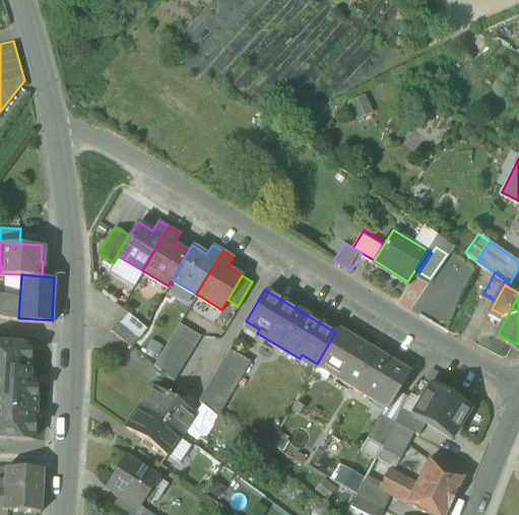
[(0,314),(18,318),(19,303),(0,298),(0,314)]
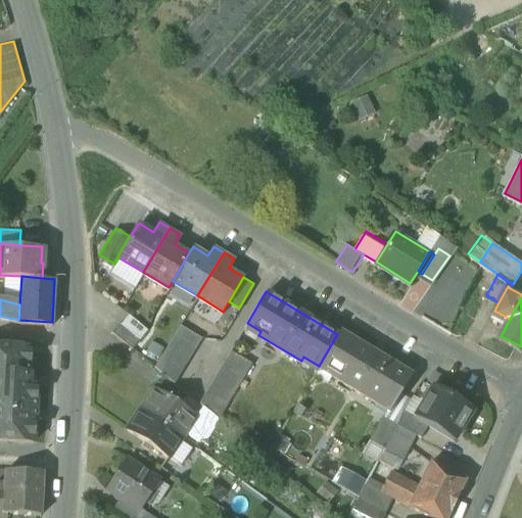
[(129,312),(121,321),(140,337),(147,327),(129,312)]
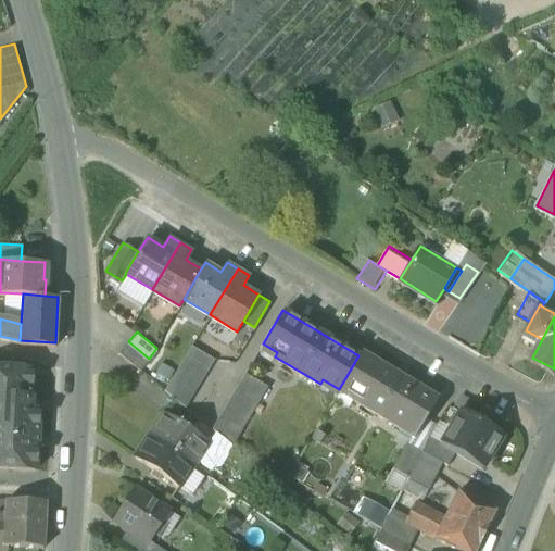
[(140,368),(149,359),(128,341),(127,340),(118,350),(140,368)]
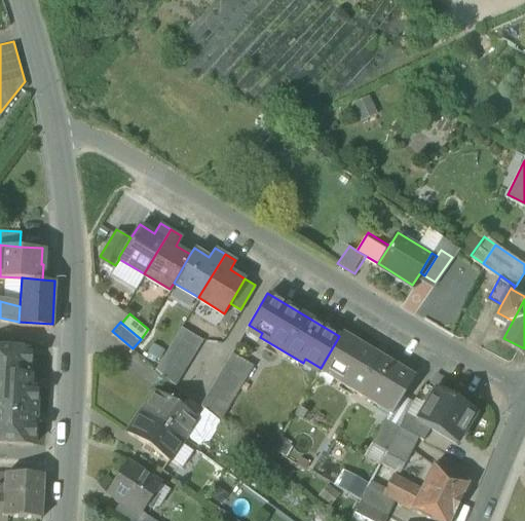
[(155,367),(175,382),(202,337),(182,325),(181,325),(155,367)]
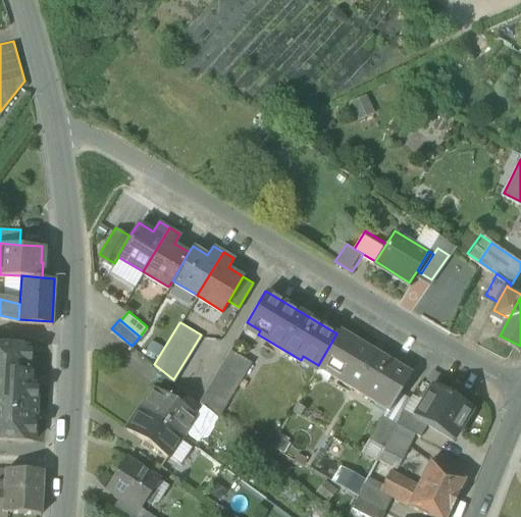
[(339,329),(336,333),(318,365),(387,407),(388,408),(399,391),(410,372),(339,329)]
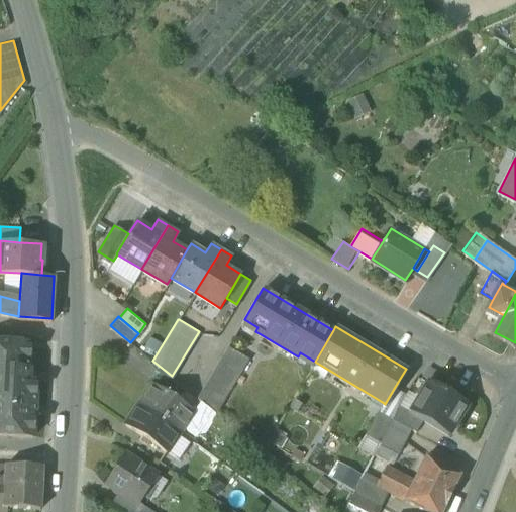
[(0,432),(33,434),(36,378),(28,377),(30,344),(13,343),(13,341),(0,340),(0,432)]
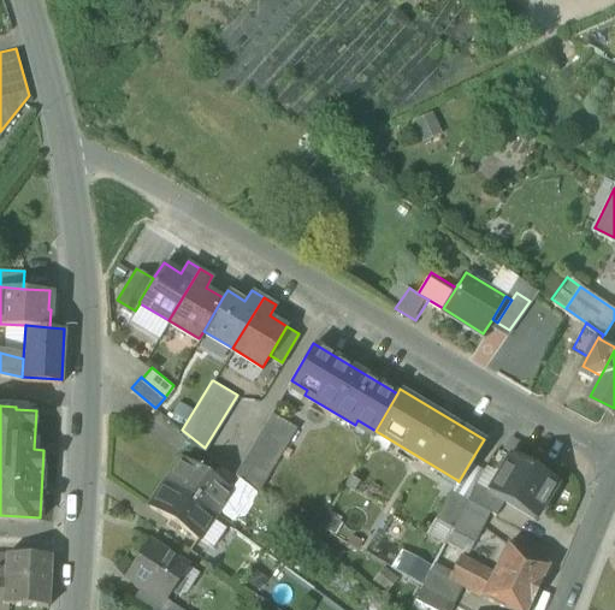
[(265,424),(289,438),(297,426),(272,412),(265,424)]
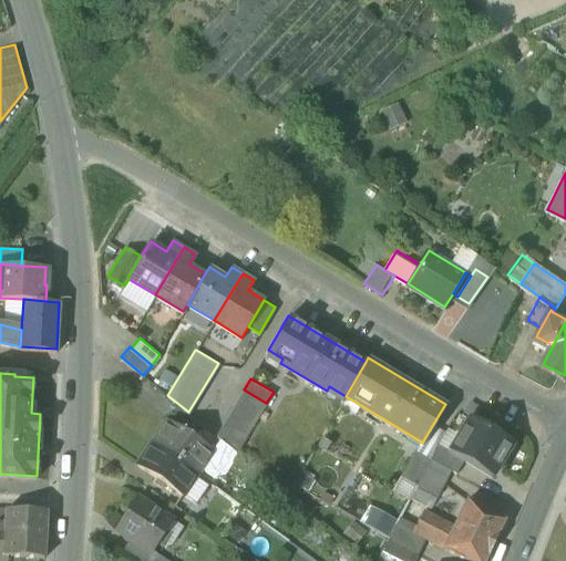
[(216,435),(237,452),(266,403),(244,390),(216,435)]
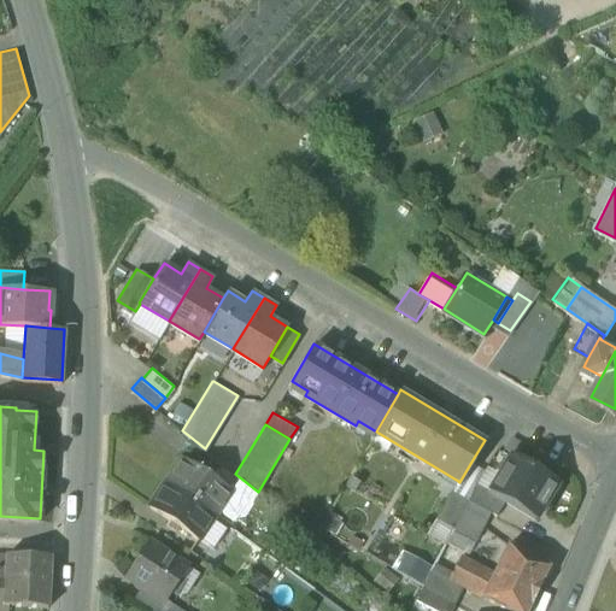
[(505,499),(534,518),(557,483),(512,454),(490,489),(505,499)]
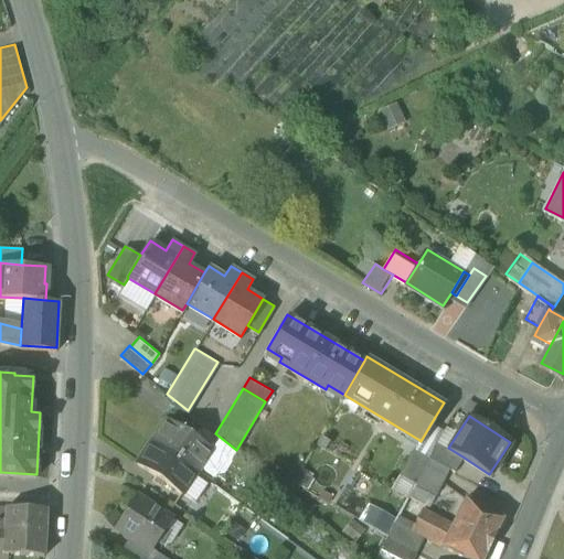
[(168,417),(152,439),(197,469),(212,448),(168,417)]
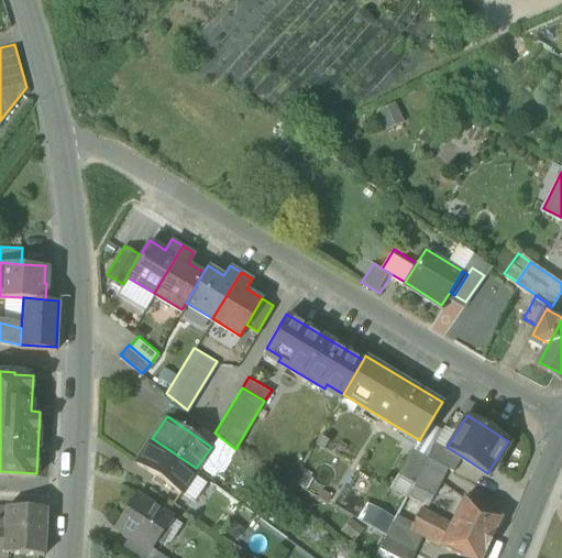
[(414,448),(427,455),(436,439),(442,428),(430,422),(419,440),(418,439),(414,448)]
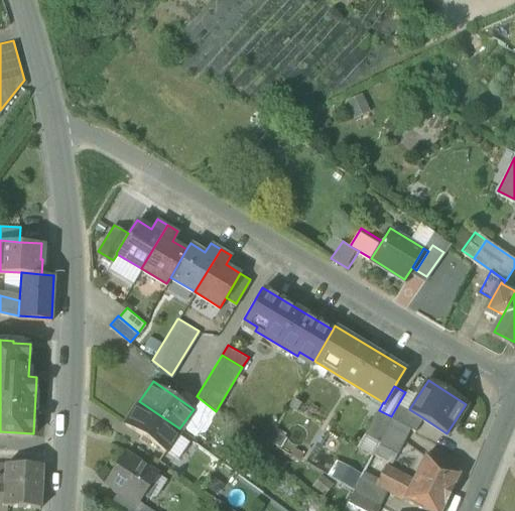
[(166,449),(179,428),(139,401),(126,421),(166,449)]
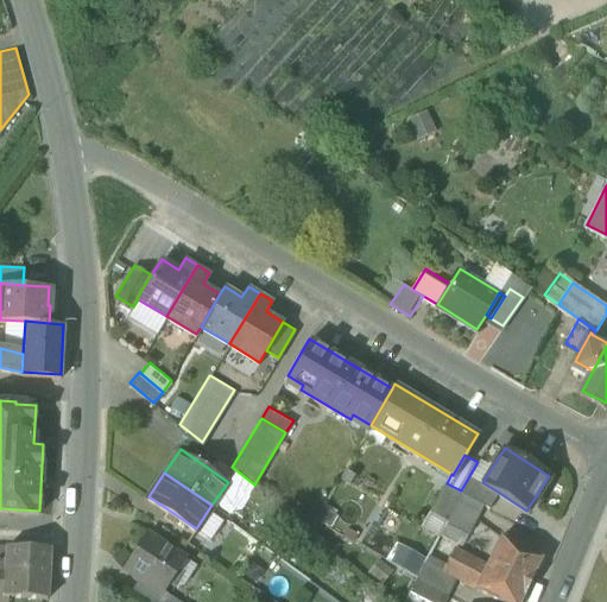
[(482,482),(470,474),(461,490),(484,502),(489,506),(498,492),(482,482)]
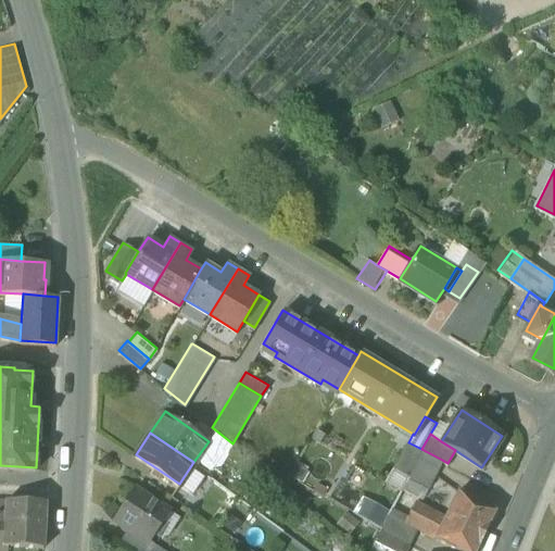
[(393,466),(408,474),(421,449),(408,442),(393,466)]
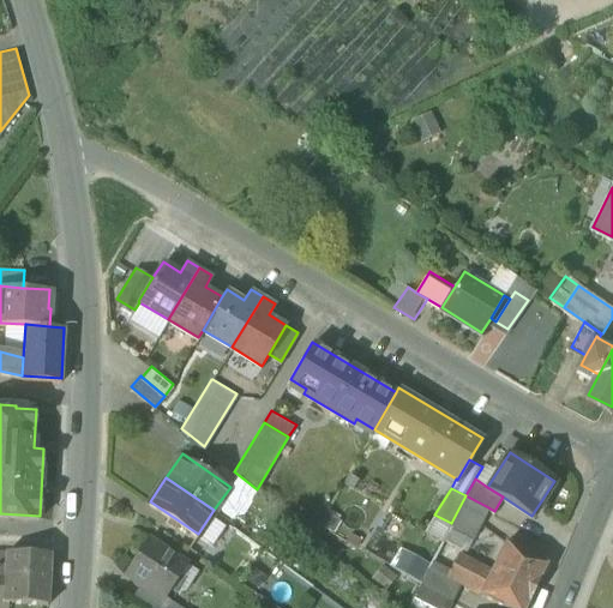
[(488,507),(466,495),(451,523),(474,535),(488,507)]
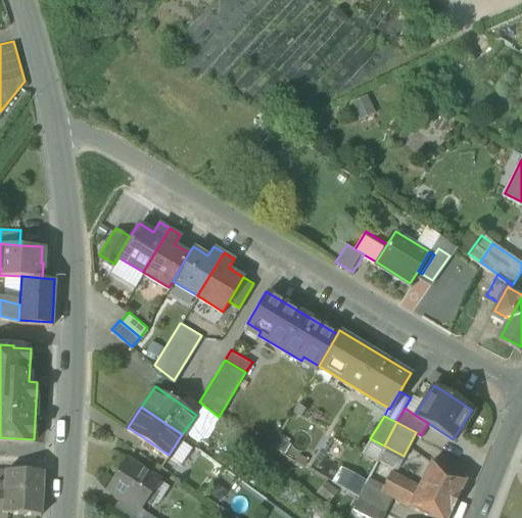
[(121,497),(139,509),(140,508),(159,478),(126,457),(105,486),(121,497)]
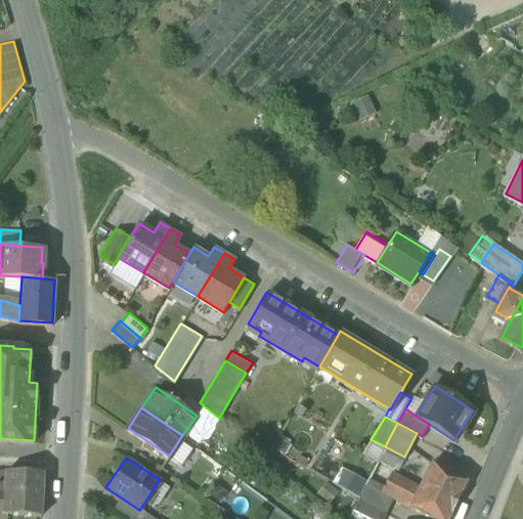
[(408,505),(435,518),(445,518),(467,479),(431,461),(419,486),(409,505),(408,505)]
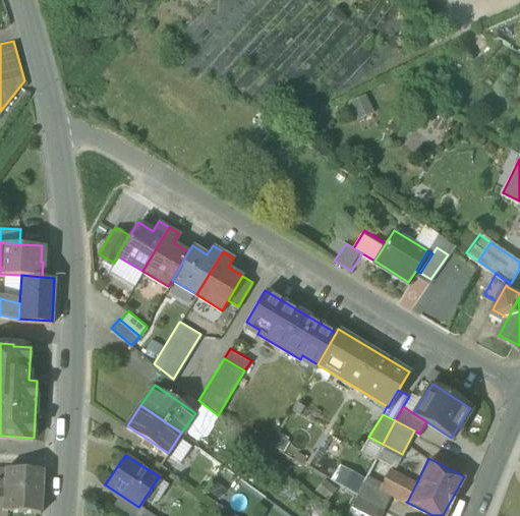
[(339,461),(331,475),(349,486),(358,472),(339,461)]
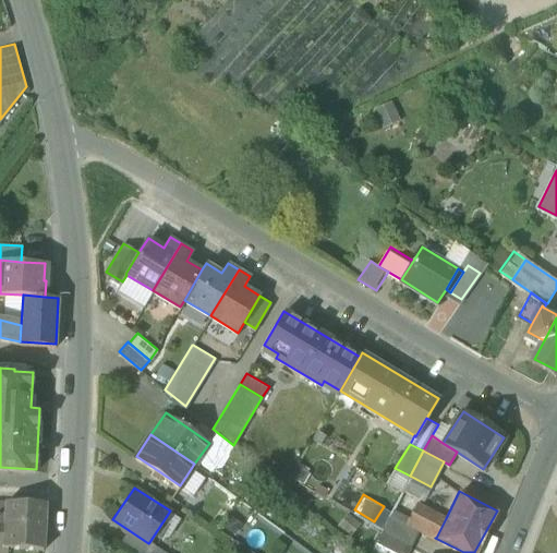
[(406,496),(386,531),(383,530),(376,541),(398,552),(407,552),(411,544),(420,529),(406,521),(416,502),(406,496)]
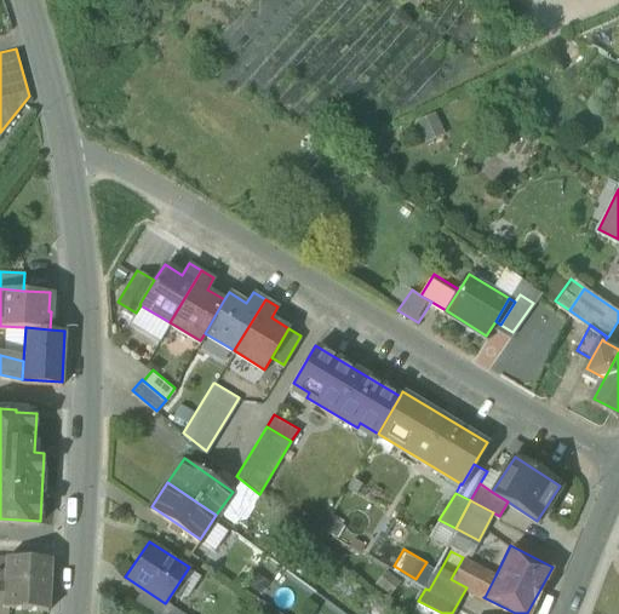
[(7,606),(49,608),(51,556),(6,554),(5,579),(4,606),(7,606)]
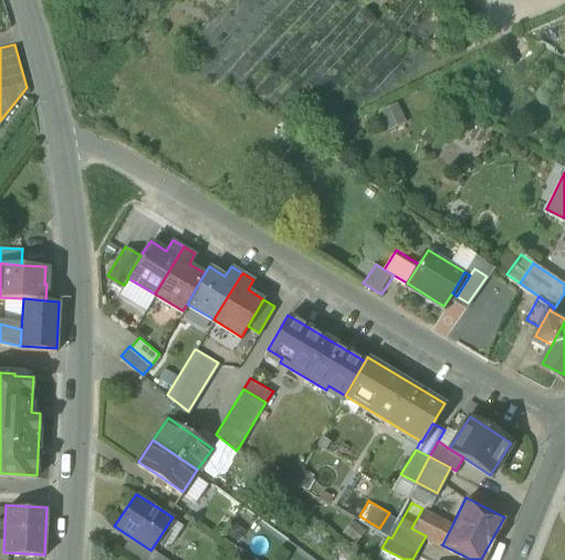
[(426,536),(442,545),(452,525),(422,508),(411,528),(426,536)]
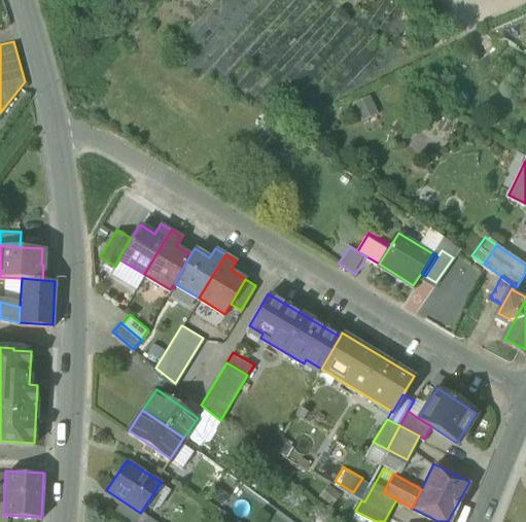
[(114,511),(132,521),(142,521),(147,516),(141,512),(140,513),(121,500),(114,511)]
